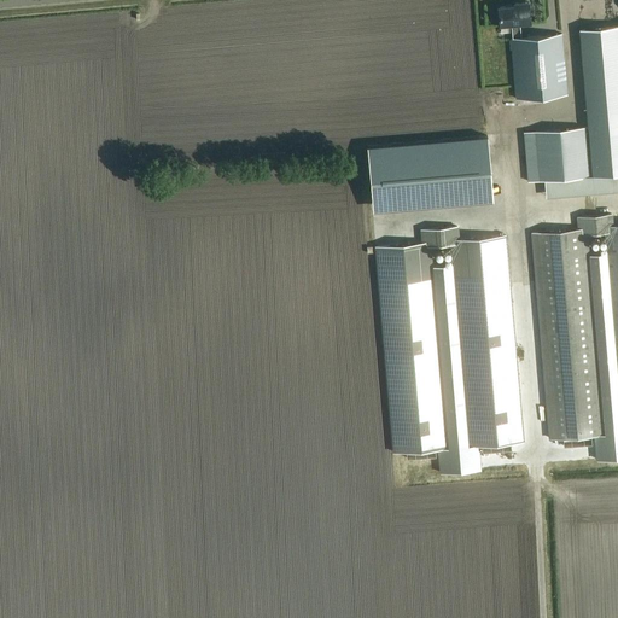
[(532,23),(530,3),(513,4),(514,6),(497,7),(499,25),(511,25),(512,40),(511,40),(517,100),(567,95),(561,35),(522,39),(520,24),(532,23)]
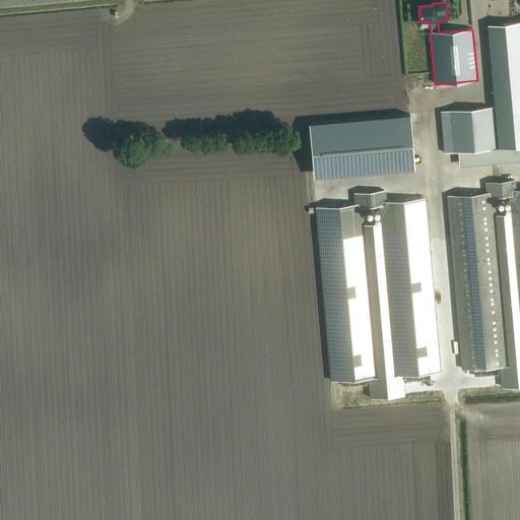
[(494,107),(440,112),(443,152),(458,151),(519,145),(519,22),(486,25),(491,75),(494,107)]
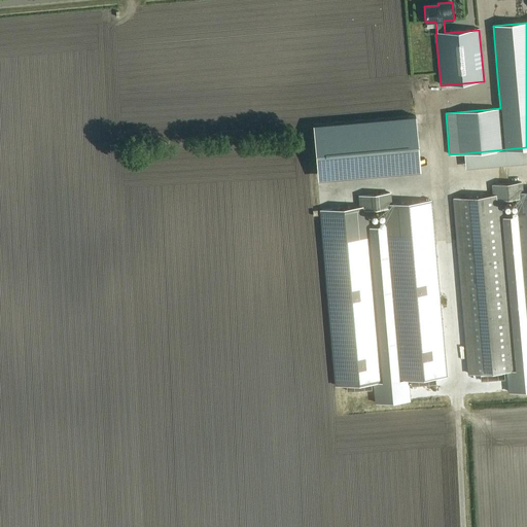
[(413,116),(313,125),(314,132),(314,137),(318,180),(420,171),(417,133),(417,126),(416,116),(413,116)]
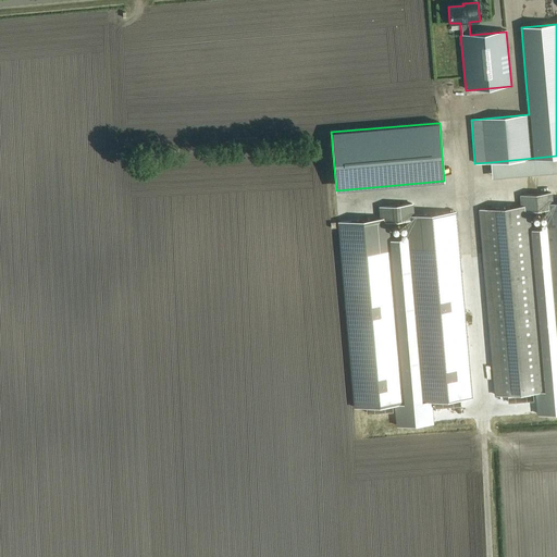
[(556,202),(551,203),(551,193),(520,196),(520,206),(479,210),(495,395),(535,392),(537,415),(556,412),(556,202)]
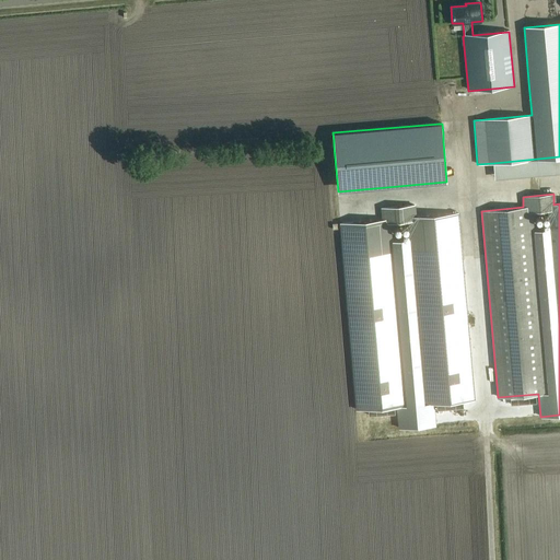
[(456,213),(413,217),(412,206),(383,209),(383,220),(341,223),(358,409),(396,406),(398,429),(435,426),(433,403),(473,399),(456,213)]
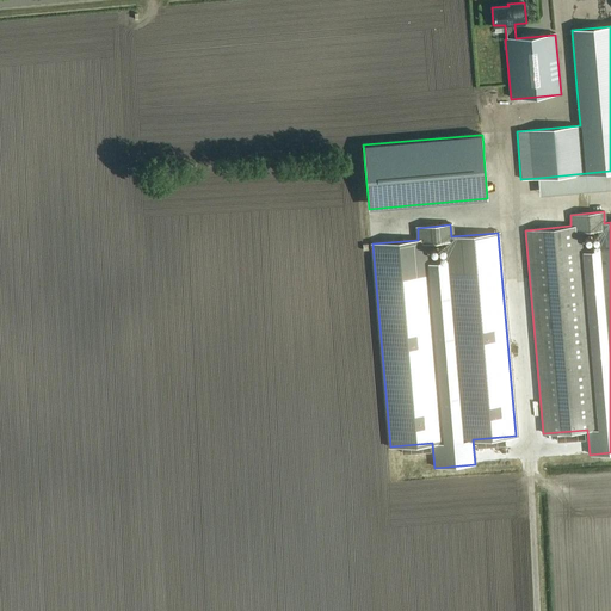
All buildings are outlined.
